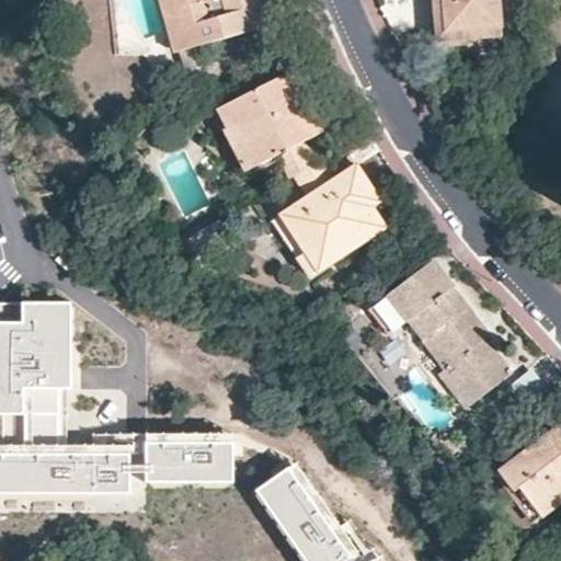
[(171,0),(186,49),(266,27),(258,0),(171,0)]
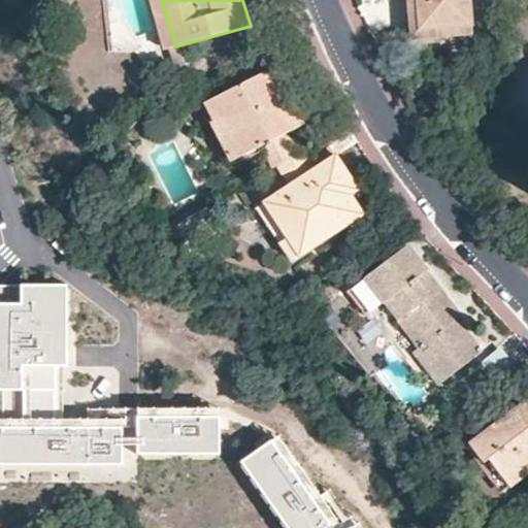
[(472,35),(472,26),(420,29),(417,0),(407,0),(410,23),(411,38),(472,35)]
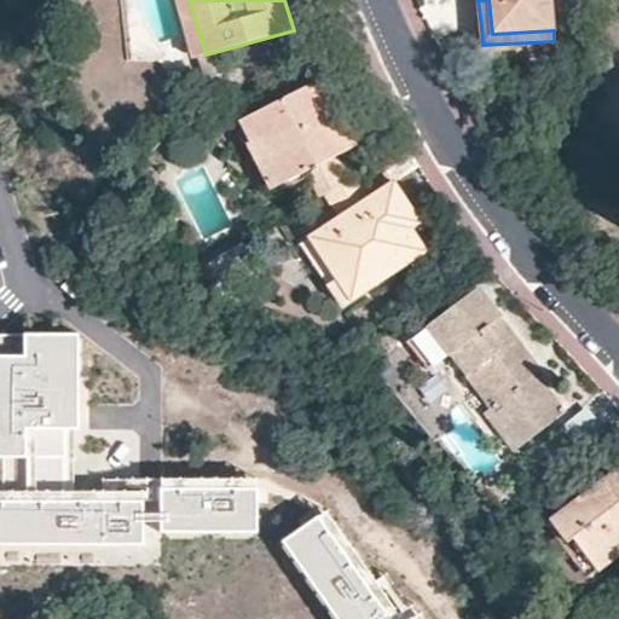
[(554,30),(550,0),(489,0),(492,34),(554,30)]
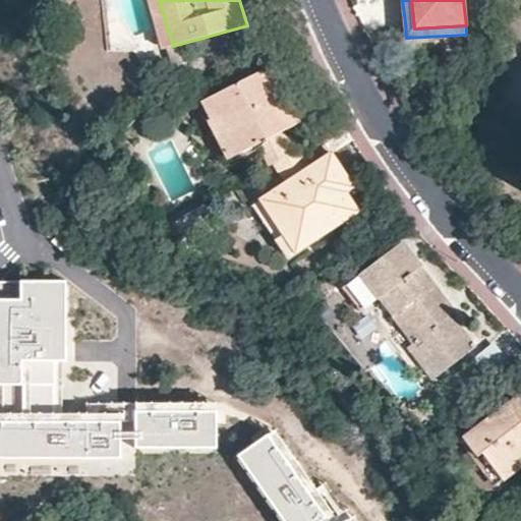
[(257,145),(270,166),(274,164),(295,152),(285,131),(299,123),(284,93),(271,66),(203,100),(232,157),(257,145)]
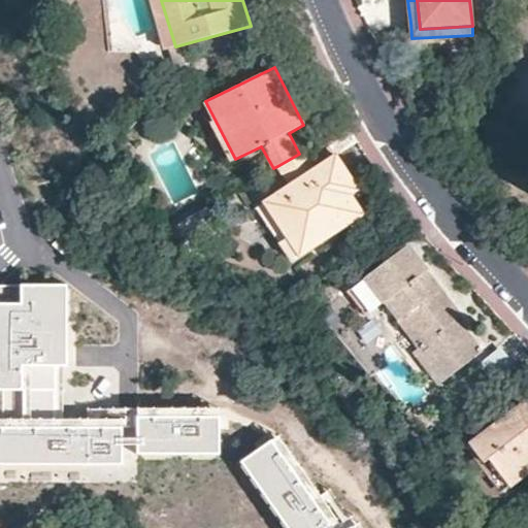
[(299,154),(277,166),(289,185),(263,201),(284,235),(292,230),(303,249),(326,235),(323,229),(340,218),(344,223),(361,212),(349,193),(358,187),(349,172),(337,179),(326,162),(314,169),(302,152),(299,154)]
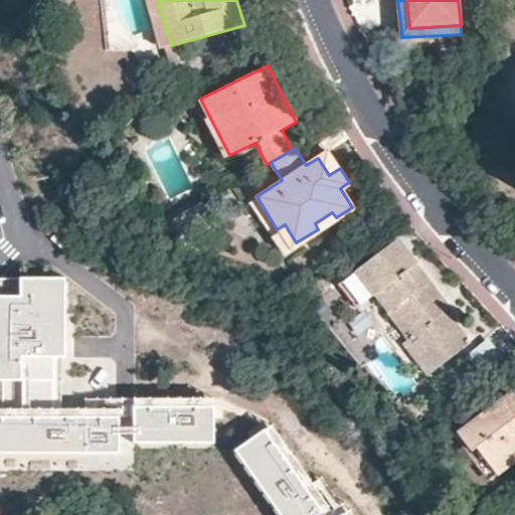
[(330,151),(318,158),(329,175),(340,168),(338,165),(330,151)]
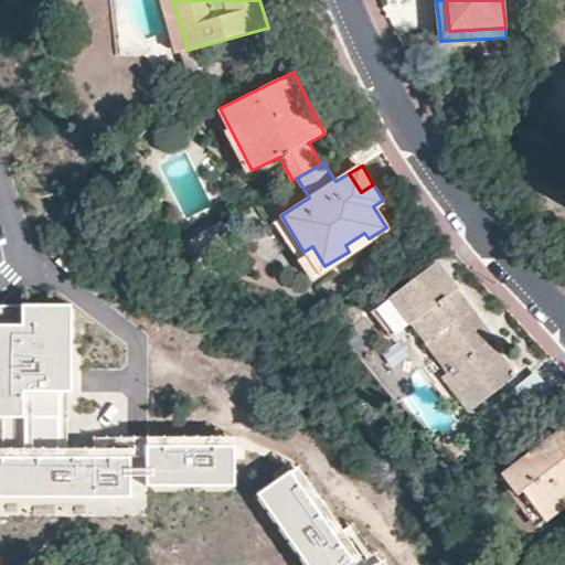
[(349,252),(369,238),(364,233),(345,245),(349,252)]
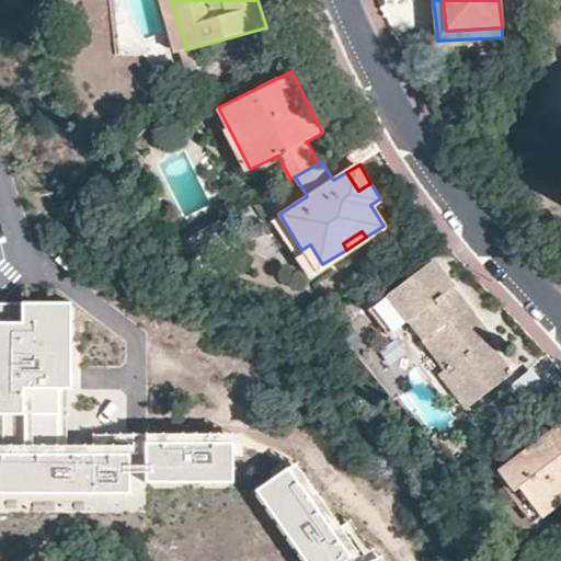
[(315,270),(322,264),(310,244),(301,250),(315,270)]
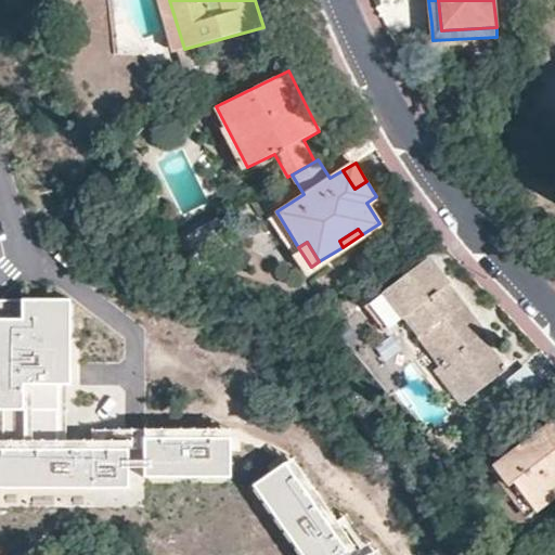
[(477,321),(428,258),(363,306),(382,331),(401,317),(441,368),(447,364),(472,395),(507,368),(480,333),(483,331),(477,321)]
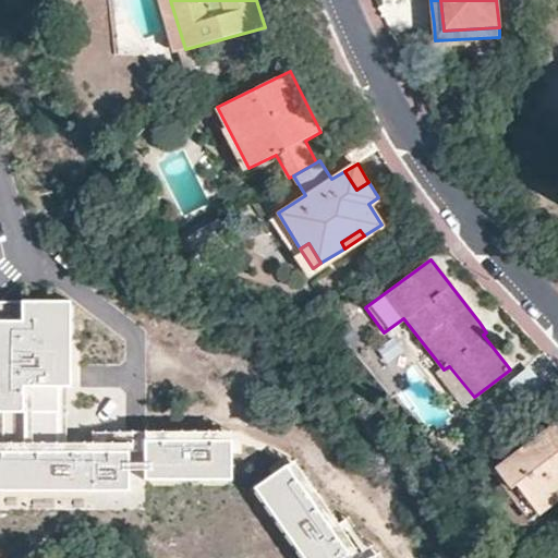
[(80,390),(79,300),(28,301),(29,329),(0,329),(0,416),(28,416),(28,390),(70,390),(80,390)]
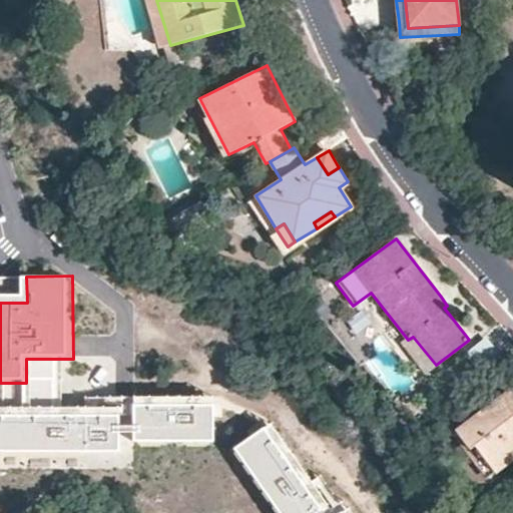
[(64,359),(26,359),(26,383),(27,413),(65,412),(64,392),(64,359)]
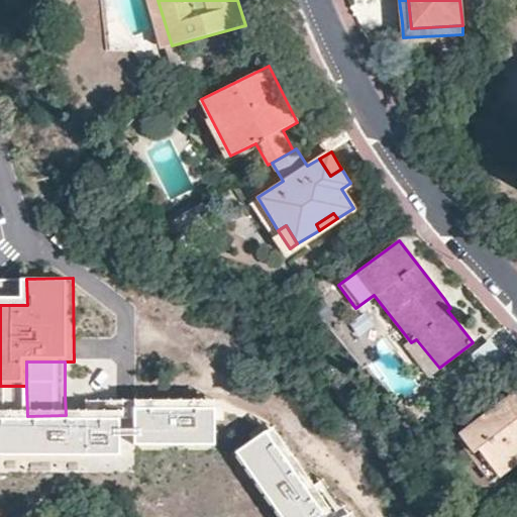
[(516,460),(516,404),(510,395),(459,434),(494,480),(516,460)]
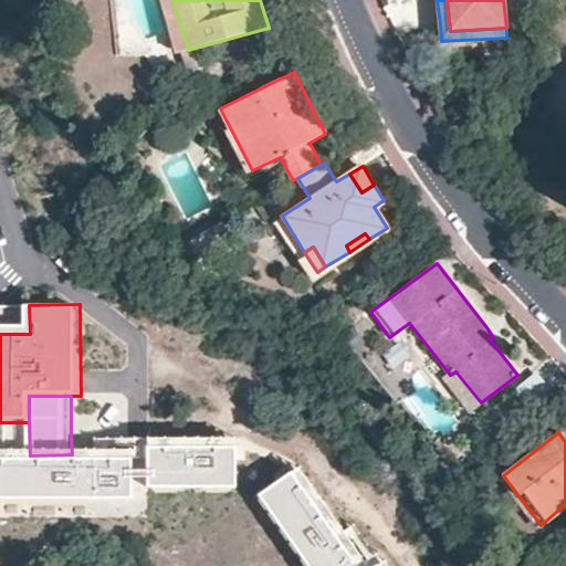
[(242,492),(241,450),(155,453),(157,495),(242,492)]
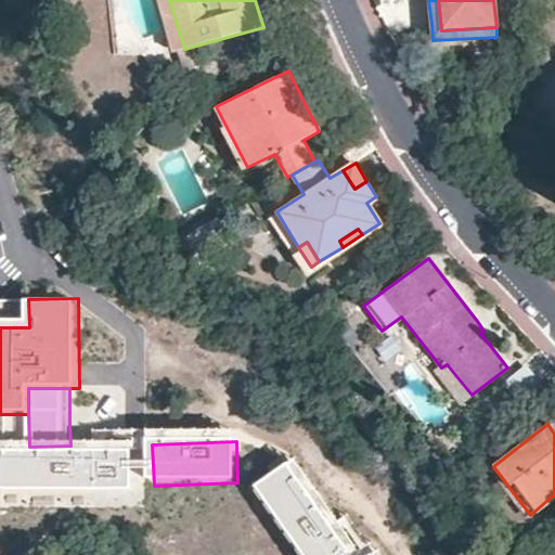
[(0,488),(125,488),(125,446),(71,446),(29,447),(0,446),(0,488)]
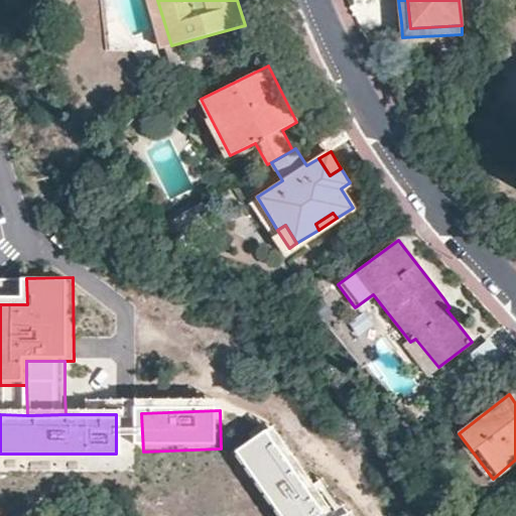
[(279,432),(246,455),(286,515),(334,515),(335,515),(279,432)]
